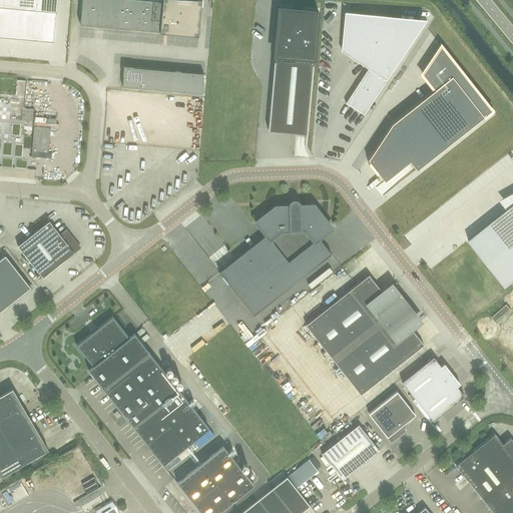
[(0,0),(0,37),(53,42),(55,21),(56,0),(0,0)]
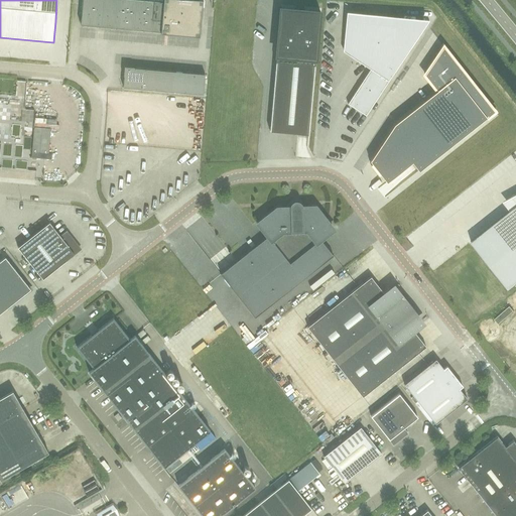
[(202,0),(82,0),(81,24),(160,31),(160,33),(200,36),(202,0)]
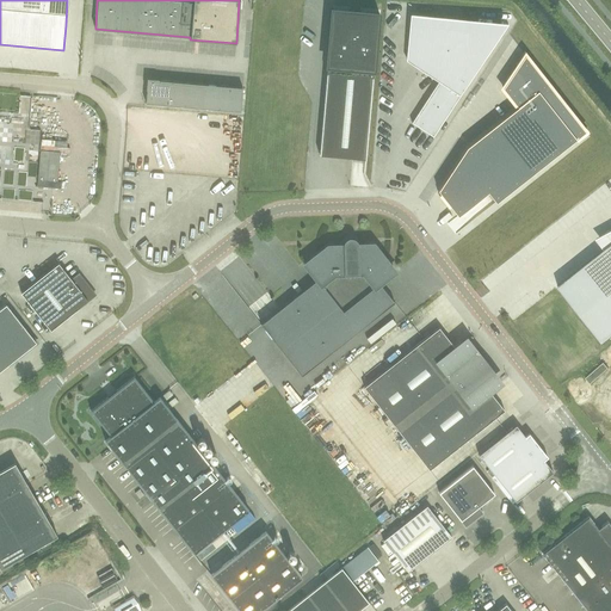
[(372,78),(378,12),(332,7),(326,73),(327,73),(320,155),(365,159),(372,78)]
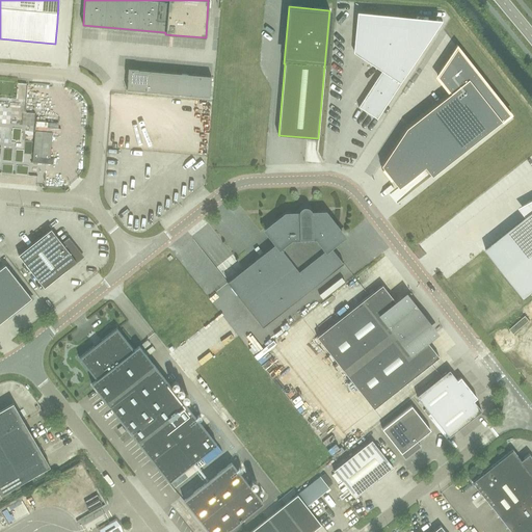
[(382,70),(358,107),(377,120),(429,40),(432,34),(356,24),(356,29),(355,29),(354,51),(382,70)]
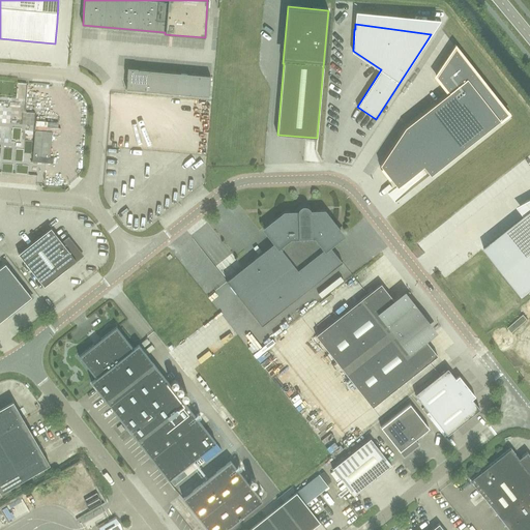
[(507,114),(455,49),(436,77),(449,93),(405,128),(380,166),(398,187),(423,167),(431,176),(507,114)]
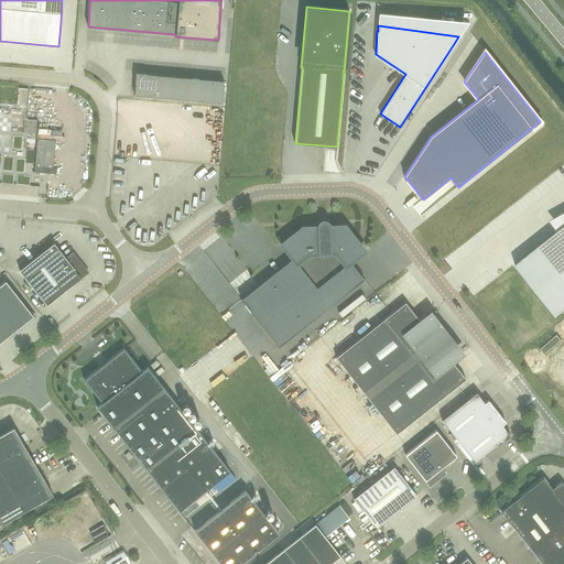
[(155,97),(158,75),(137,73),(134,96),(155,97)]
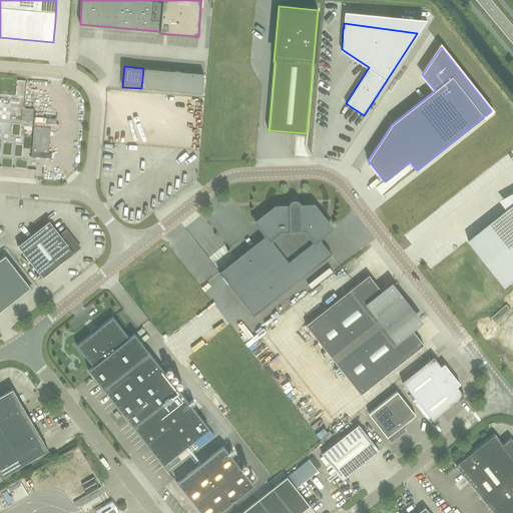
[(153,69),(145,68),(143,68),(141,88),(151,89),(153,69)]
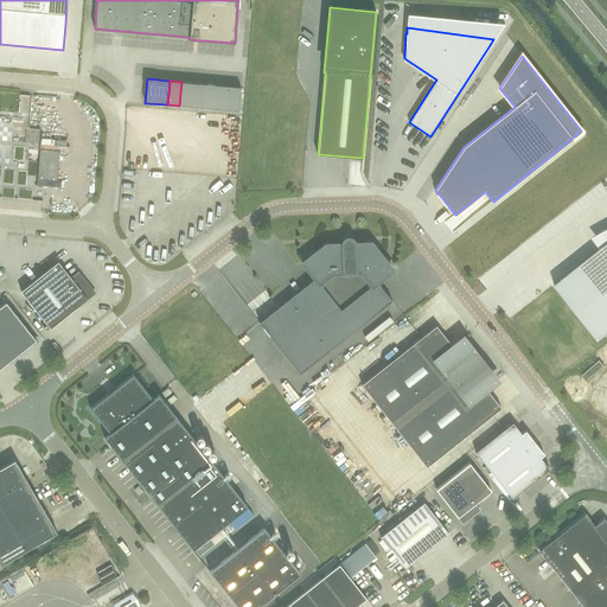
[(191,107),(193,82),(181,82),(179,106),(191,107)]
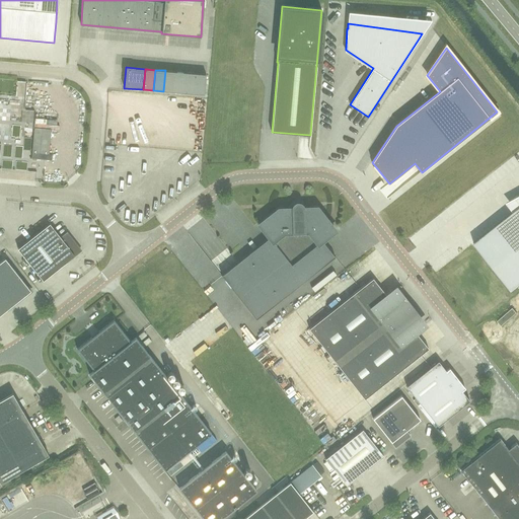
[(175,71),(173,71),(165,70),(163,91),(173,92),(175,71)]
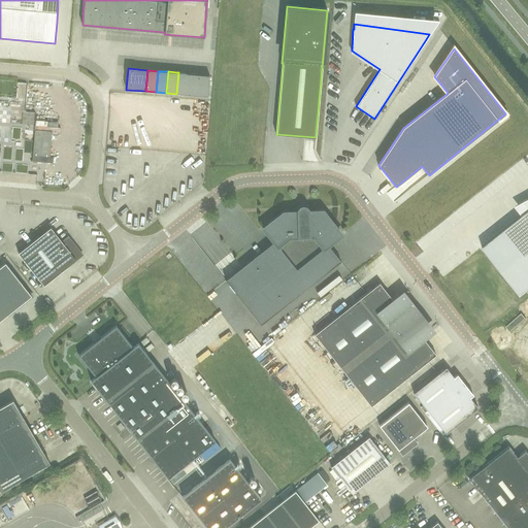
[(187,95),(189,73),(178,72),(176,94),(187,95)]
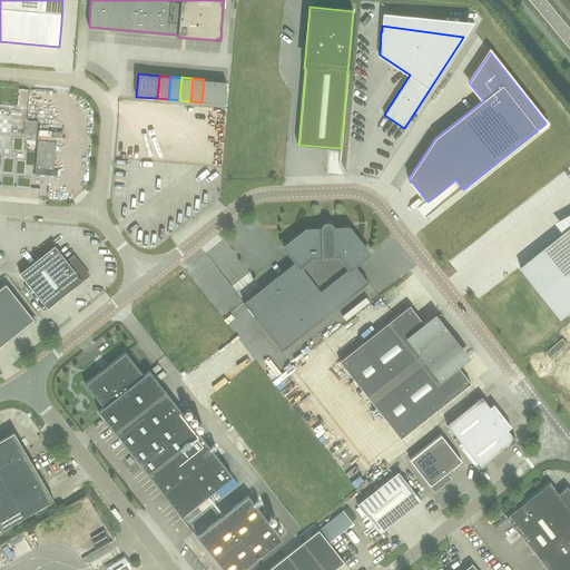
[(215,80),(213,80),(204,79),(202,102),(213,104),(215,80)]
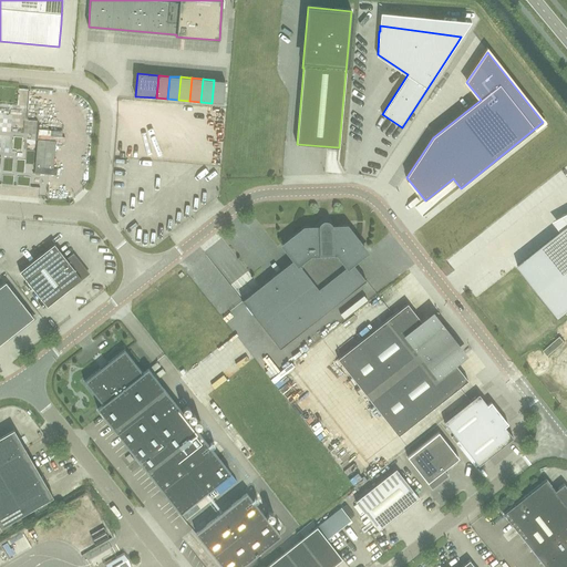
[(212,103),(223,103),(225,81),(214,80),(212,103)]
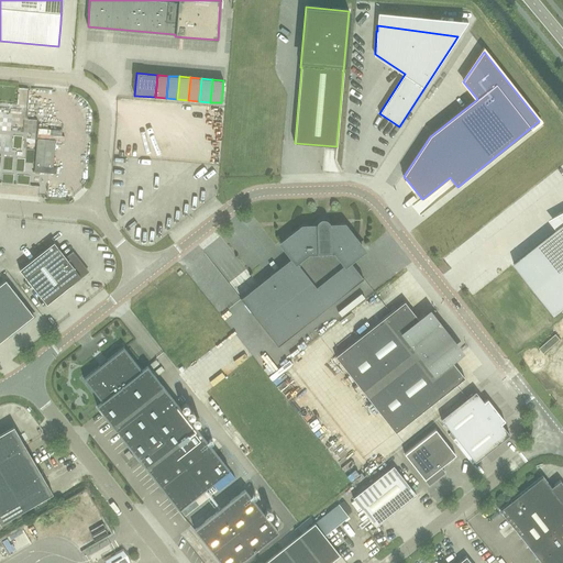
[(329,227),(329,225),(329,224),(328,223),(327,222),(326,221),(324,221),(323,221),(322,221),(321,221),(320,221),(319,222),(319,223),(318,223),(318,224),(317,225),(317,227),(302,228),(280,244),(291,258),(240,299),(278,346),(364,278),(350,262),(364,251),(344,225),(329,227)]
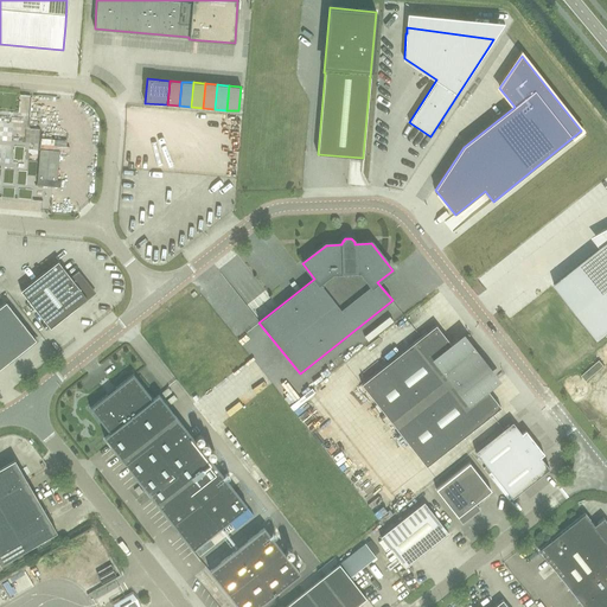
[(599,342),(606,333),(606,242),(600,248),(554,285),(599,342)]
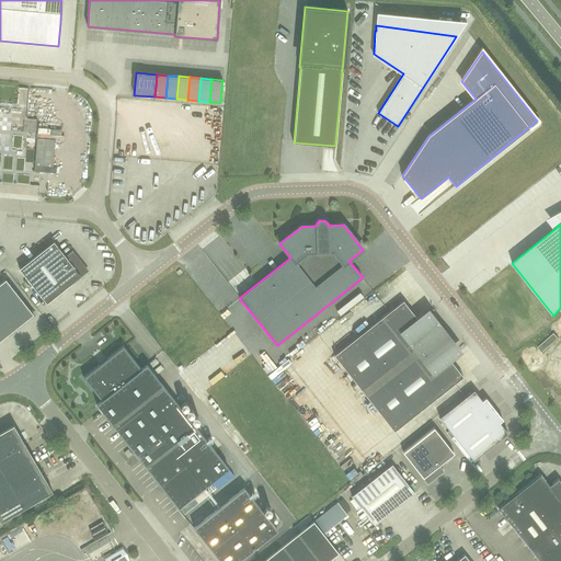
[(72,252),(66,258),(54,242),(46,249),(32,232),(7,252),(47,304),(88,272),(72,252)]
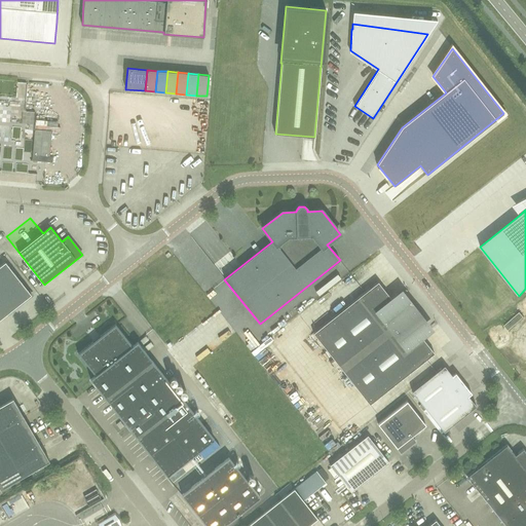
[(0,320),(32,295),(5,262),(0,266),(0,320)]
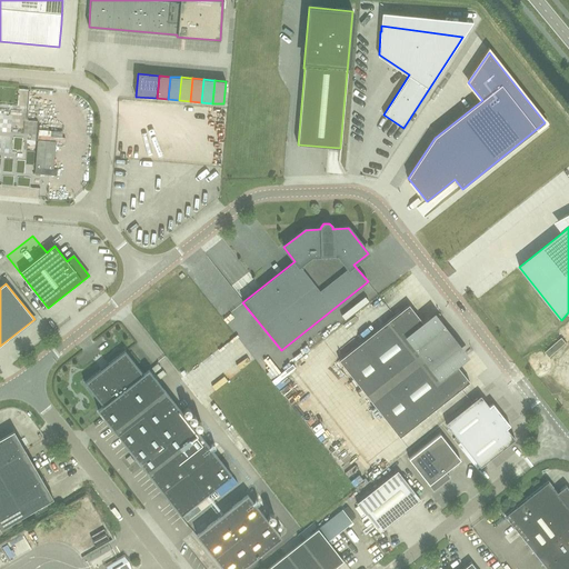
[(97,311),(109,300),(105,296),(92,306),(97,311)]
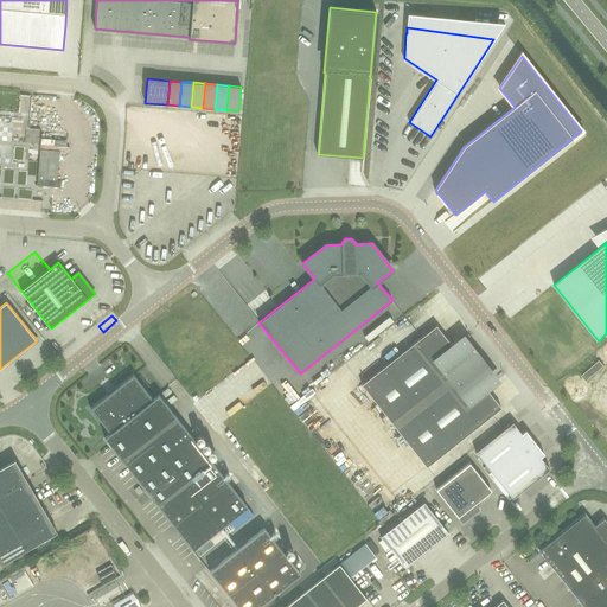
[(398,340),(408,332),(396,319),(388,327),(398,340)]
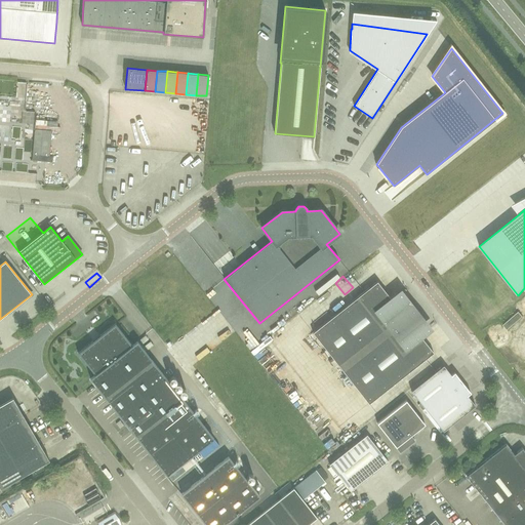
[(377,282),(313,332),(368,403),(433,353),(416,331),(425,325),(406,303),(398,309),(377,282)]
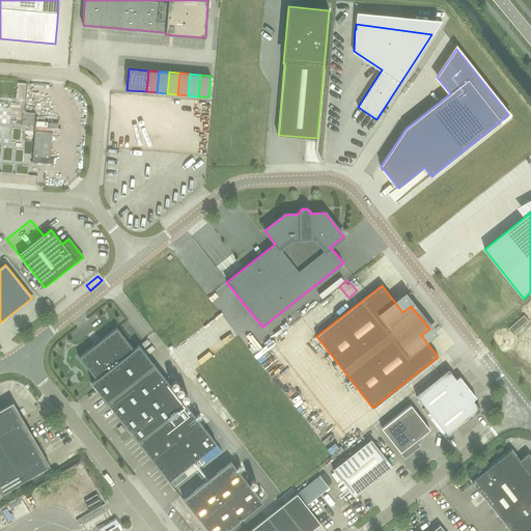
[(324,309),(328,315),(335,309),(331,304),(324,309)]
